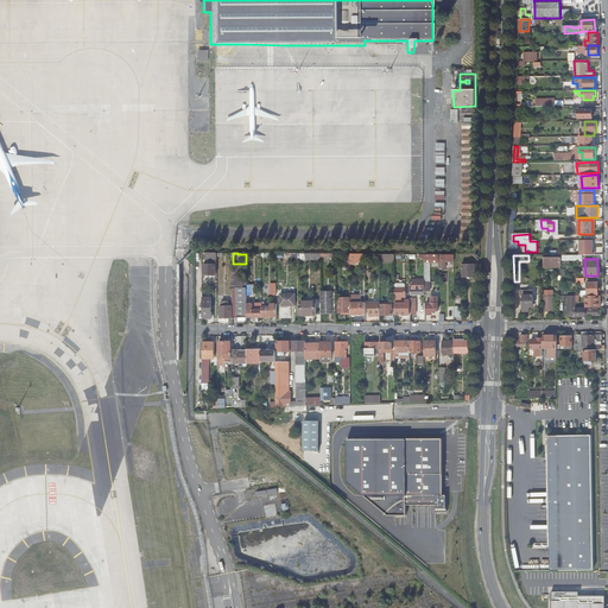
[(216,265),(204,265),(204,276),(216,276),(216,265)]
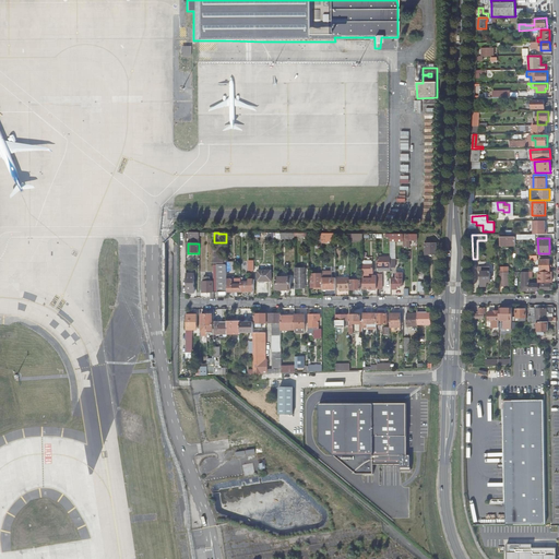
[(426,244),(426,254),(437,254),(437,244),(426,244)]
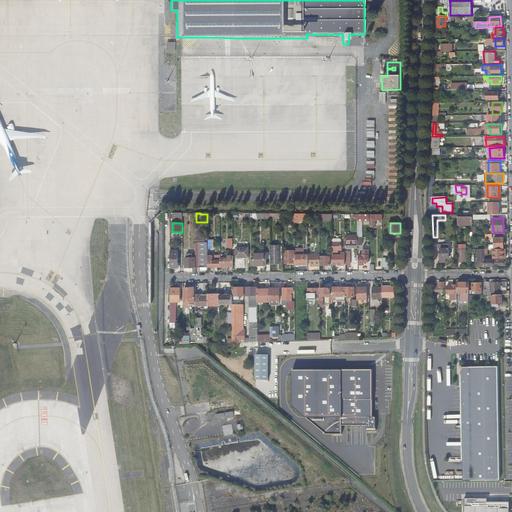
[(196,225),(196,242),(205,242),(205,232),(205,225),(196,225)]
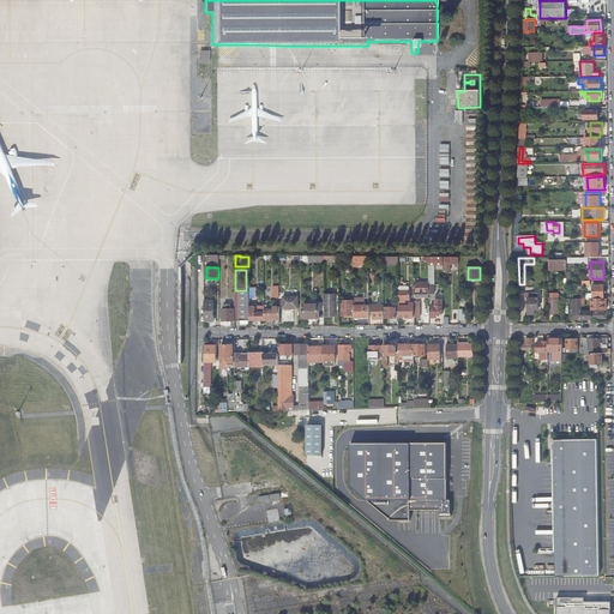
[(251,319),(251,312),(250,278),(246,278),(246,290),(235,290),(235,309),(235,320),(251,320),(251,319)]
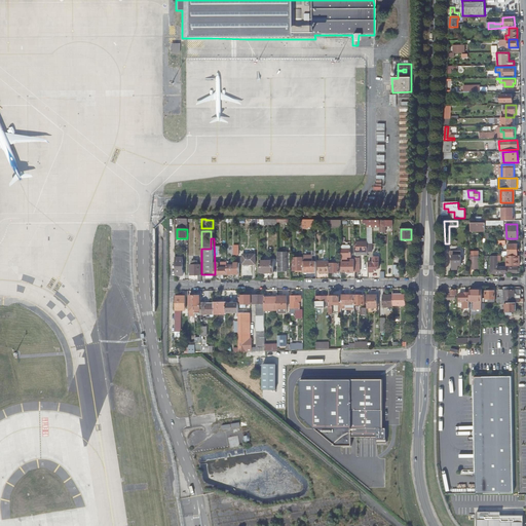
[(368,255),(368,252),(368,245),(368,242),(355,242),(355,255),(368,255)]
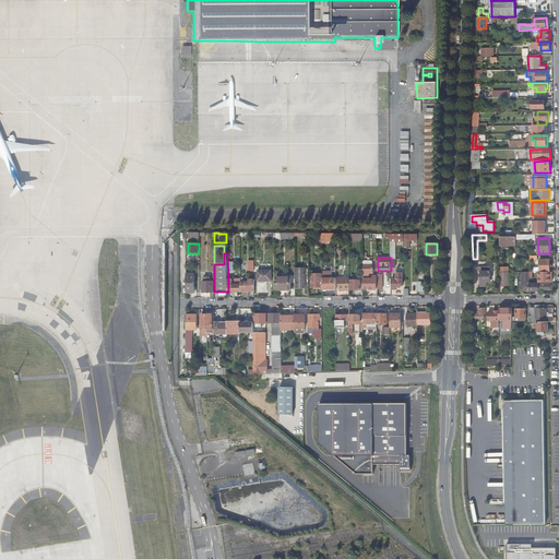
[(539,268),(539,272),(545,272),(545,271),(550,271),(549,260),(540,260),(540,263),(542,263),(542,268),(539,268)]
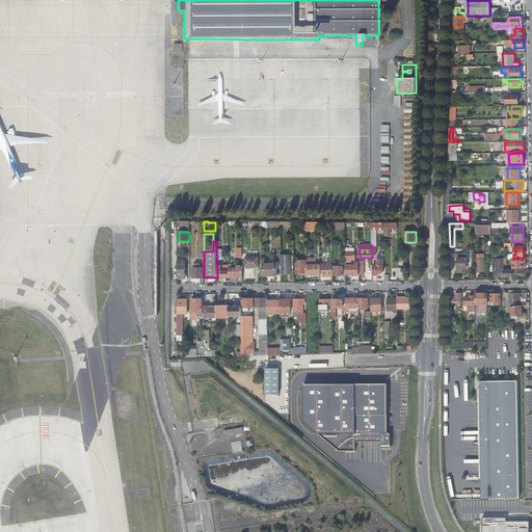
[(346,274),(360,274),(358,263),(355,263),(355,265),(351,265),(351,260),(355,260),(355,253),(346,253),(346,270),(346,274)]
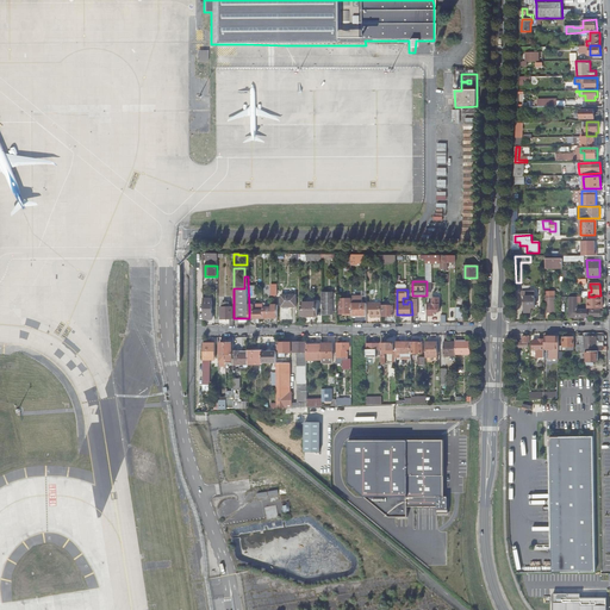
[(334,313),(332,311),(332,293),(323,293),(323,304),(324,304),(324,313),(334,313)]
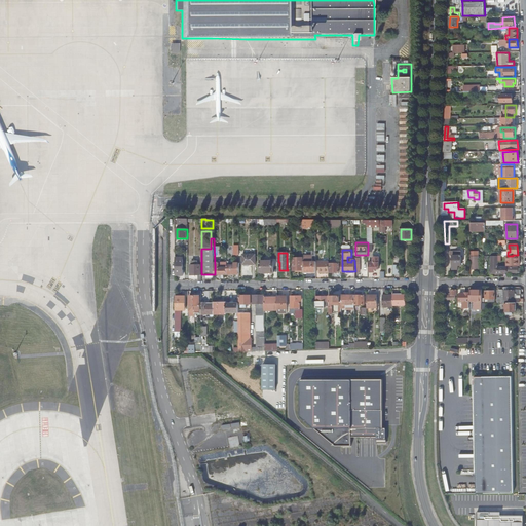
[(256,254),(243,254),(243,264),(256,264),(256,254)]
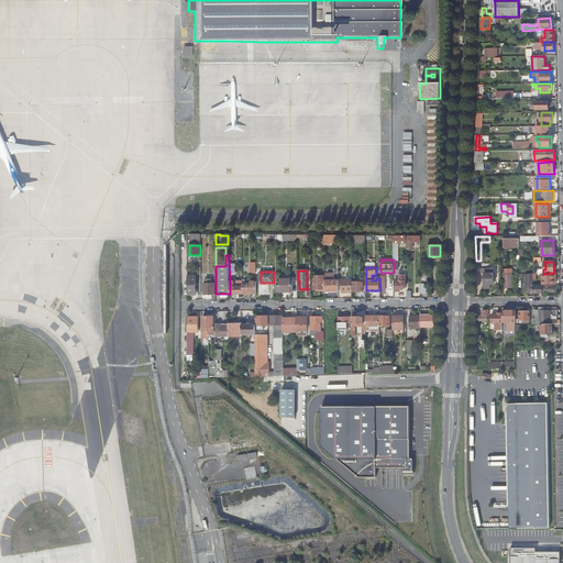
[(489,289),(490,288),(490,284),(494,284),(494,274),(485,274),(485,290),(489,290),(489,289)]
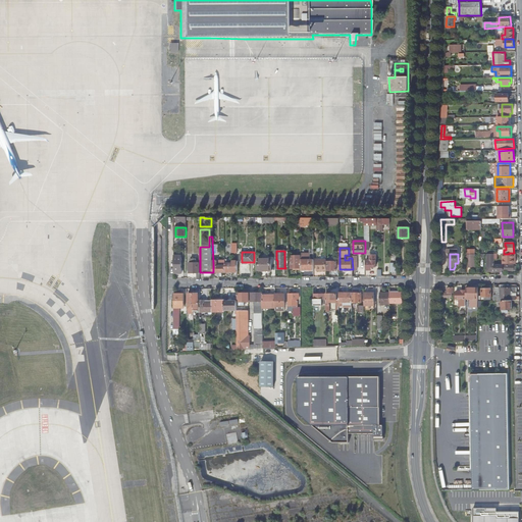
[(467,254),(467,267),(476,267),(476,254),(467,254)]
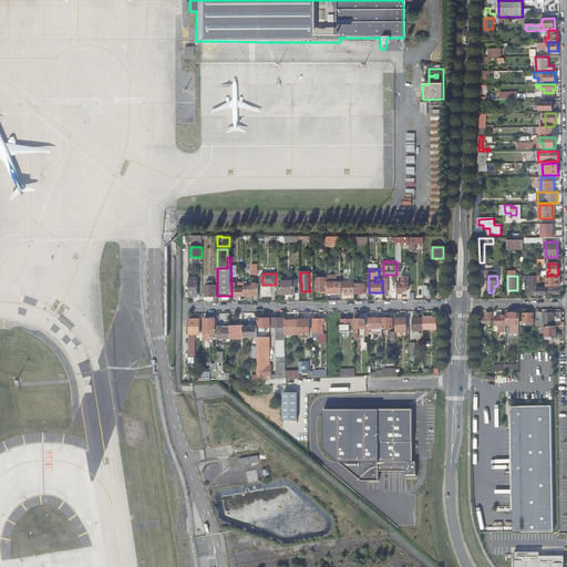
[(558,276),(546,276),(546,286),(553,286),(558,286),(558,276)]
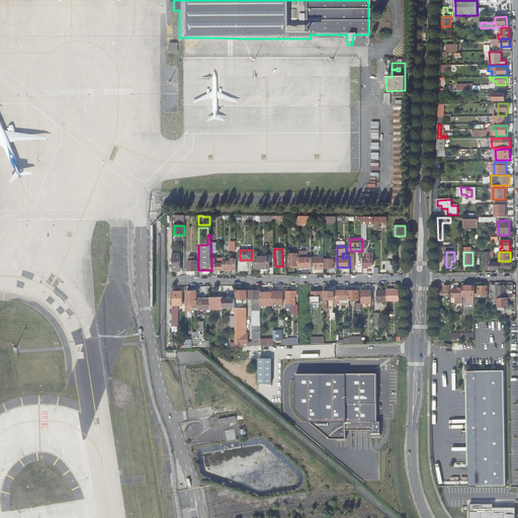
[(364,258),(364,268),(368,268),(368,265),(373,265),(373,254),(368,253),(367,258),(364,258)]
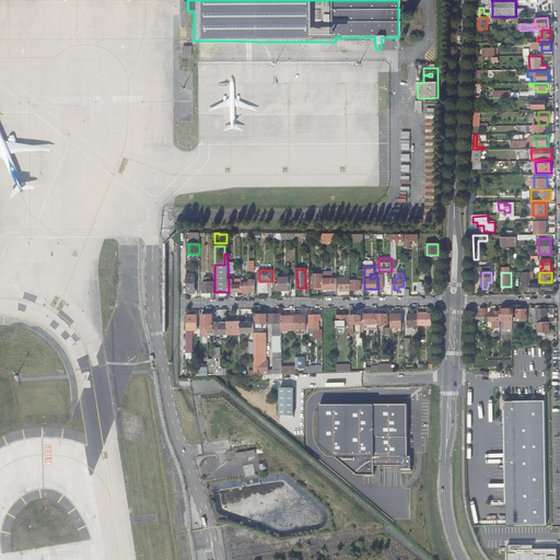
[(313,288),(324,288),(324,279),(324,275),(313,275),(313,288)]
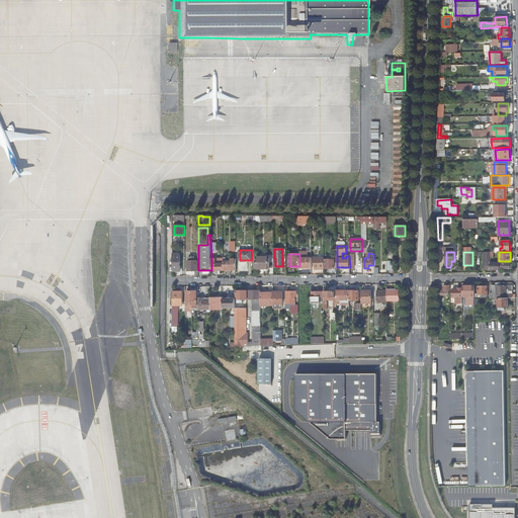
[(198,271),(198,270),(198,261),(195,261),(195,257),(189,257),(189,261),(188,261),(188,271),(198,271)]
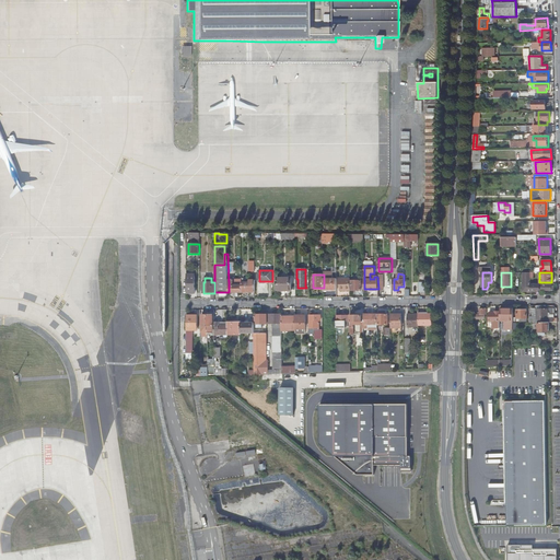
[(292,278),(278,278),(278,291),(292,291),(292,278)]
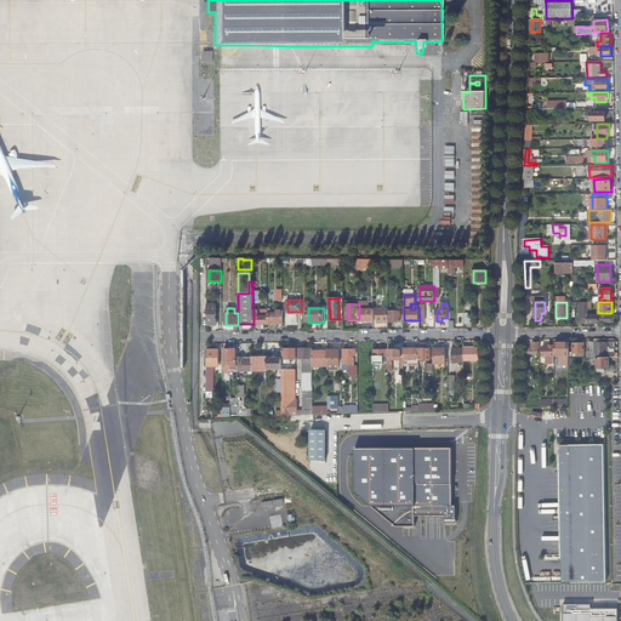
[(377,323),(389,322),(389,308),(377,309),(377,323)]
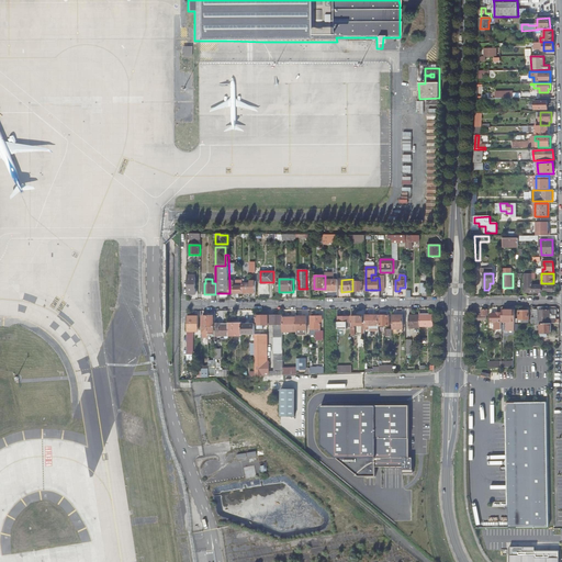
[(338,280),(325,280),(325,289),(325,292),(338,292),(338,280)]
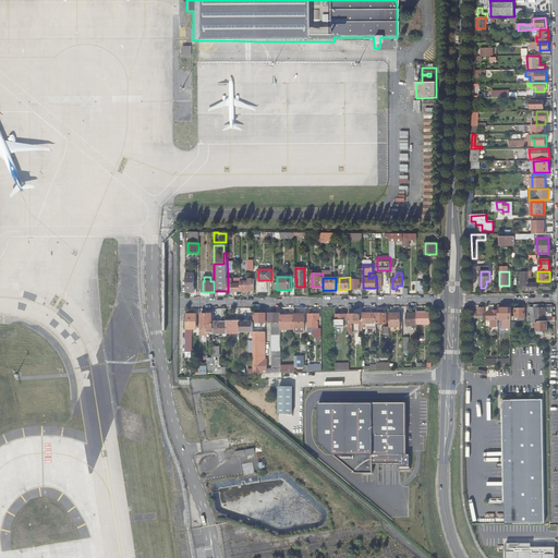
[(250,291),(255,291),(255,279),(250,279),(250,281),(242,281),(242,291),(246,291),(246,290),(250,290),(250,291)]
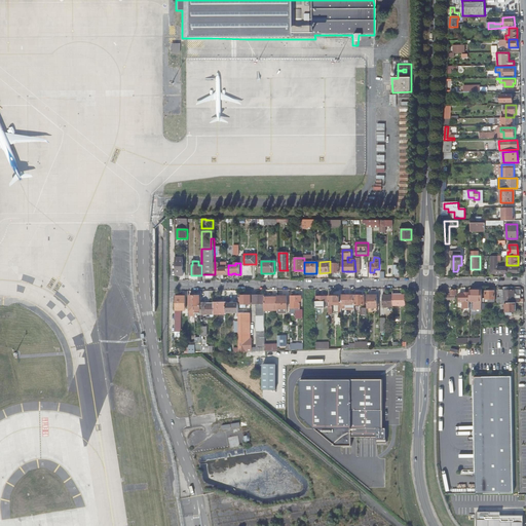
[(339,272),(339,271),(339,267),(339,264),(330,264),(331,272),(339,272)]
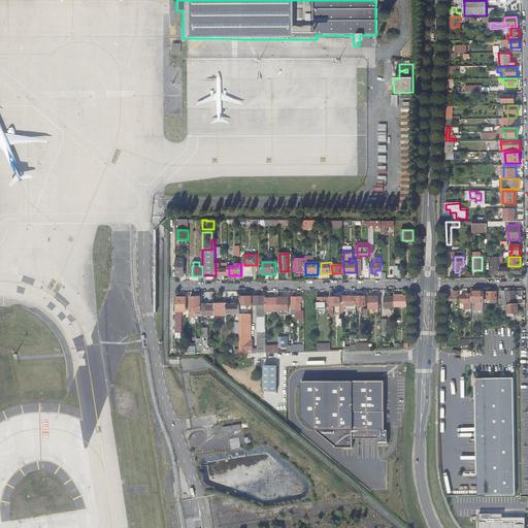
[(457,296),(459,296),(459,291),(453,291),(453,296),(448,296),(448,300),(457,300),(457,296)]
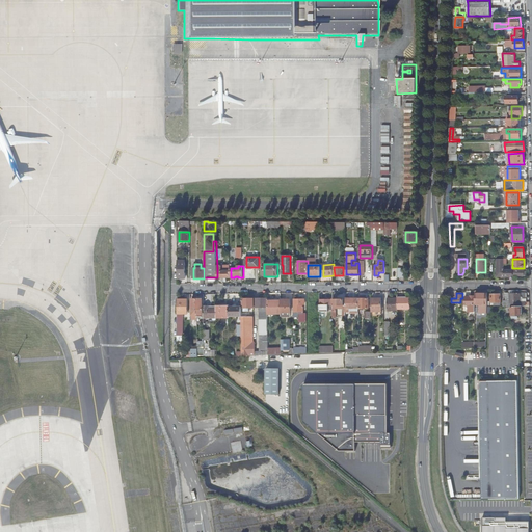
[(487,304),(487,302),(488,297),(484,296),(484,294),(475,293),(475,303),(487,304)]
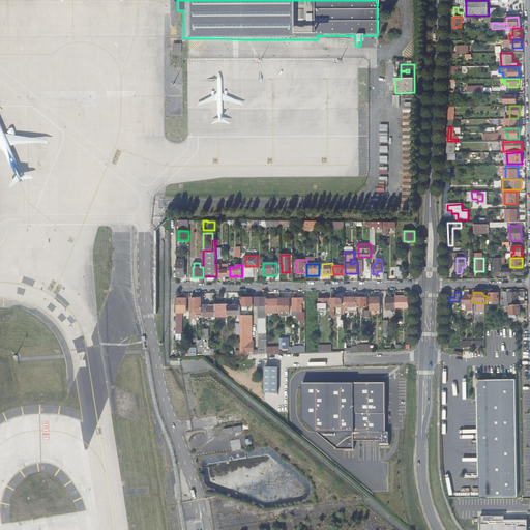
[(528,304),(527,301),(524,301),(519,301),(519,296),(524,296),(524,292),(517,292),(517,293),(508,293),(508,302),(511,302),(511,305),(520,304),(528,304)]
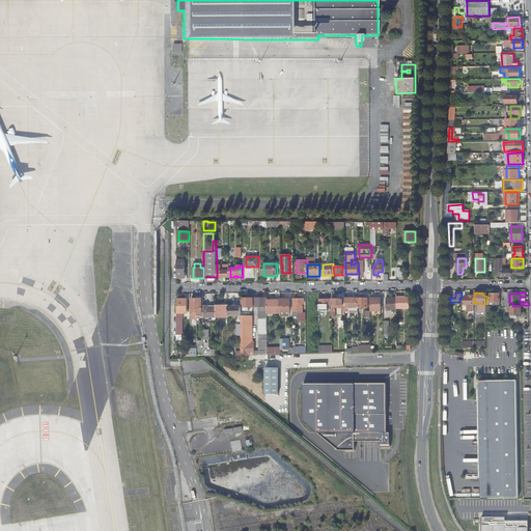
[(468,305),(468,308),(470,308),(470,311),(474,311),(474,305),(473,296),(470,296),(470,295),(468,295),(468,297),(464,297),(465,305),(468,305)]
